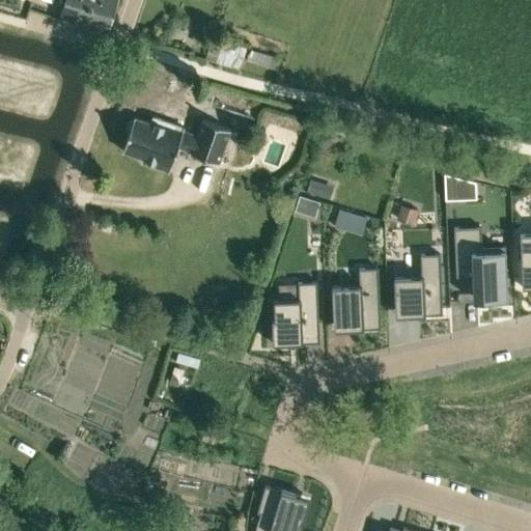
[(63,20),(84,26),(91,0),(65,0),(60,19),(63,20)]
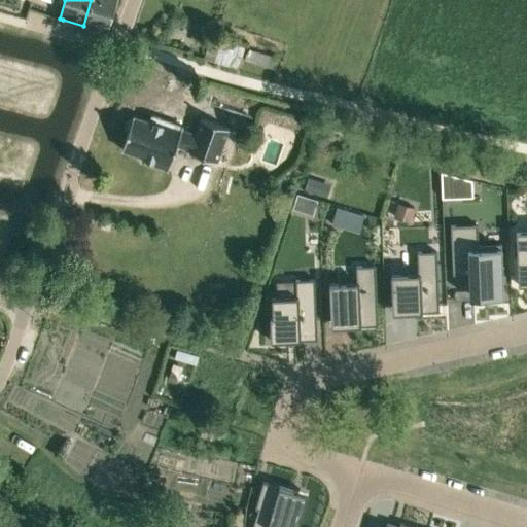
[(91,0),(83,26),(106,33),(116,0),(91,0)]
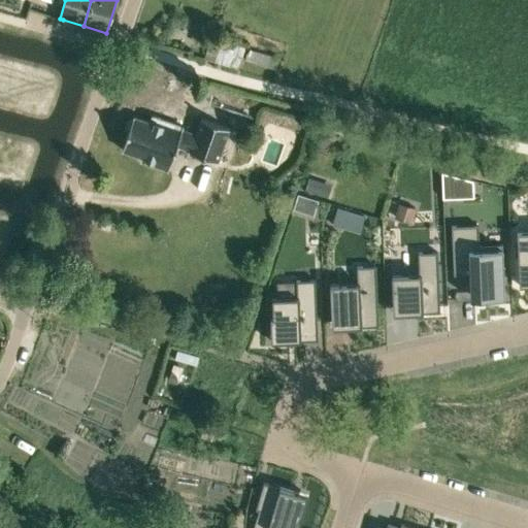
[(237,70),(245,46),(232,42),(231,47),(224,45),(226,40),(211,36),(203,59),(237,70)]
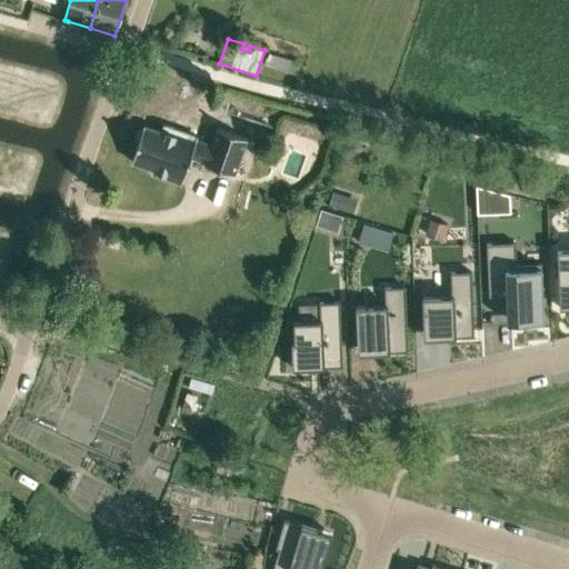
[(263,65),(298,76),(301,62),(268,52),(263,65)]
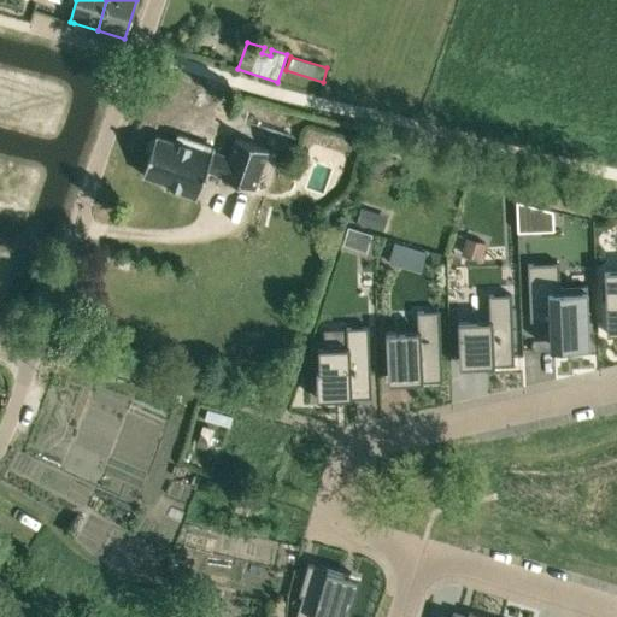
[(163,187),(197,199),(206,169),(222,175),(222,177),(253,188),(266,150),(235,139),(228,157),(212,151),(213,147),(176,135),(174,142),(156,136),(154,140),(148,141),(146,150),(150,154),(142,175),(165,182),(163,187)]
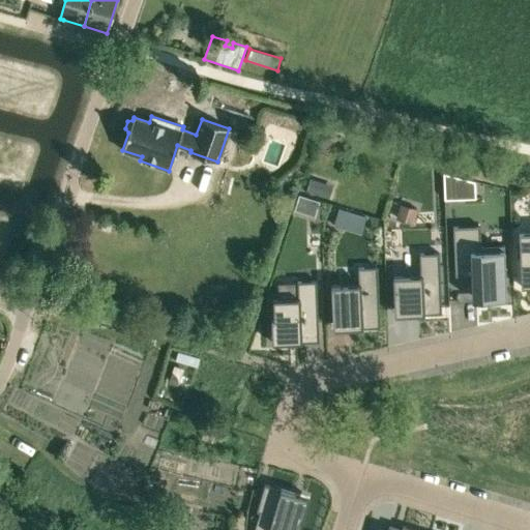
[(443,173),(444,196),(454,195),(454,176),(443,173)]
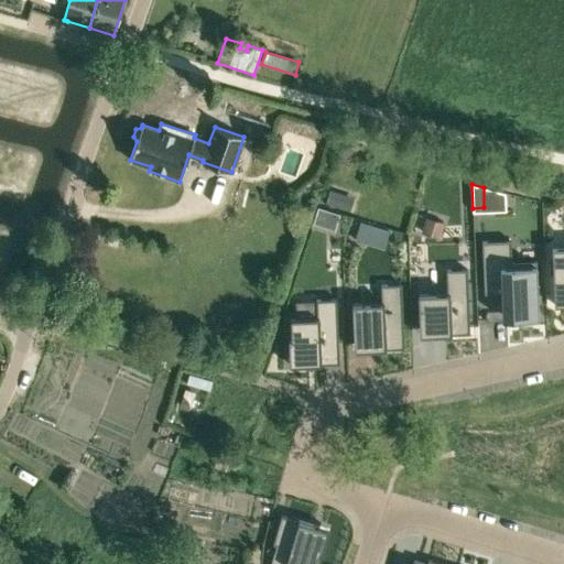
[(342,194),(331,191),(326,203),(338,206),(342,194)]
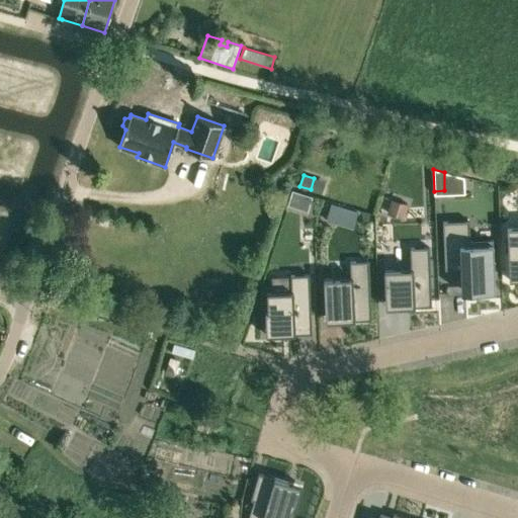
[(287,205),(303,210),(308,195),(291,190),(287,205)]
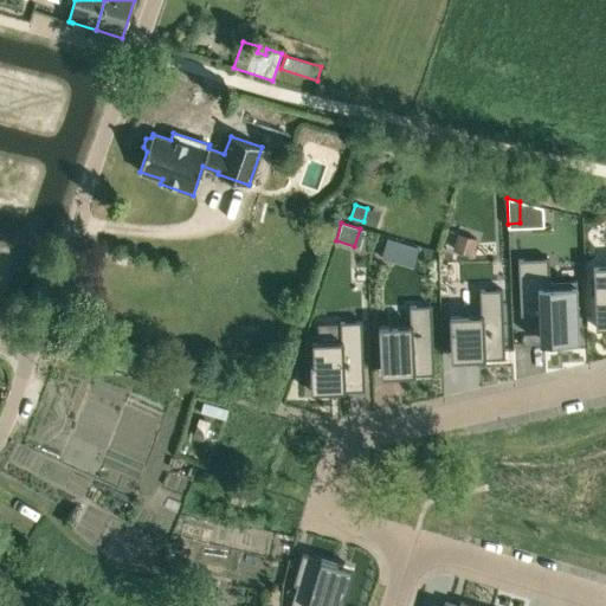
[(463,234),(458,252),(471,256),(476,239),(463,234)]
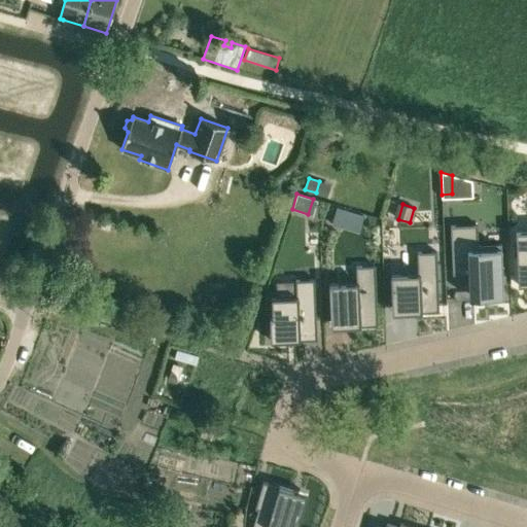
[(331,223),(343,226),(347,212),(337,208),(331,223)]
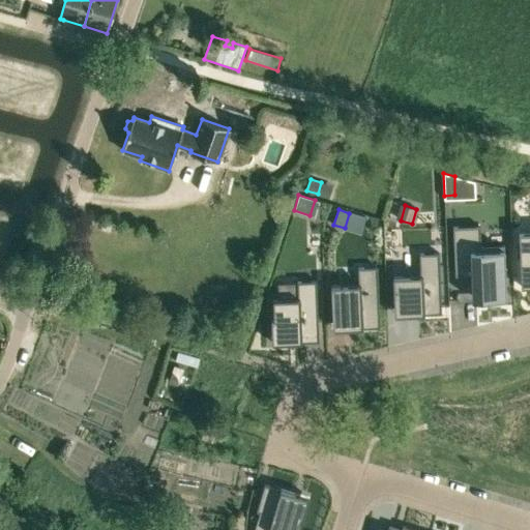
[(479,226),(452,227),(454,275),(470,274),(471,299),(505,298),(504,244),(480,245),(479,226)]
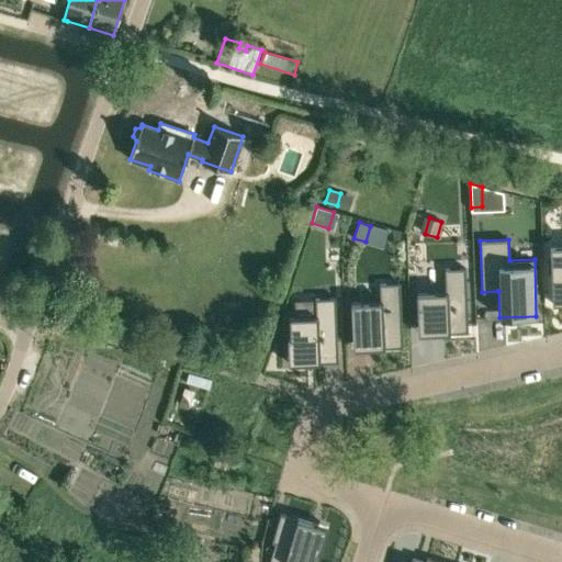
[(561,245),(550,246),(552,303),(561,302),(561,245)]
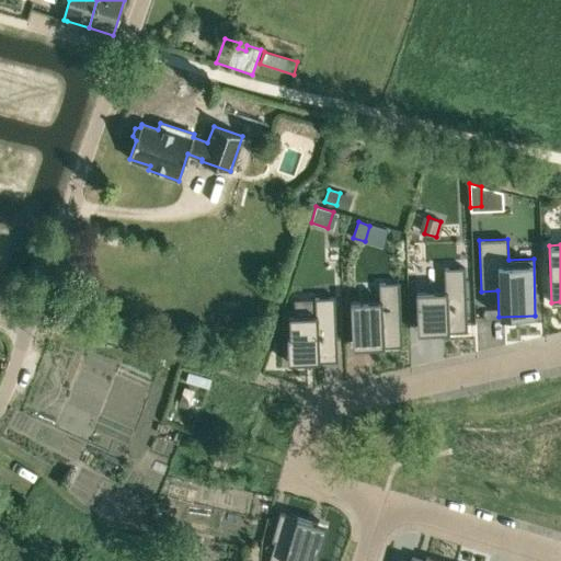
[(445,292),(415,293),(418,327),(418,333),(434,333),(467,332),(465,268),(444,268),(445,292)]
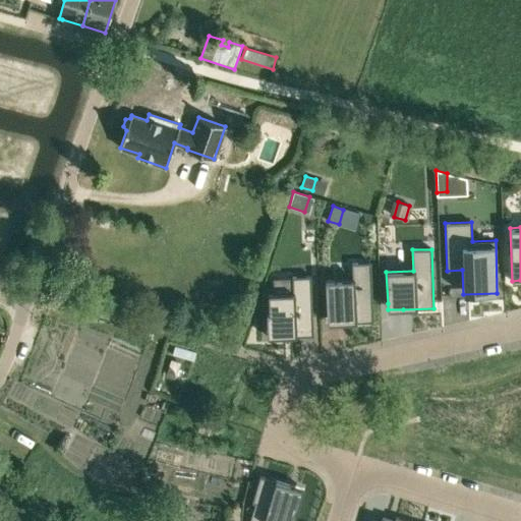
[(353,279),(326,280),(327,324),(373,322),(370,262),(352,263),(353,279)]
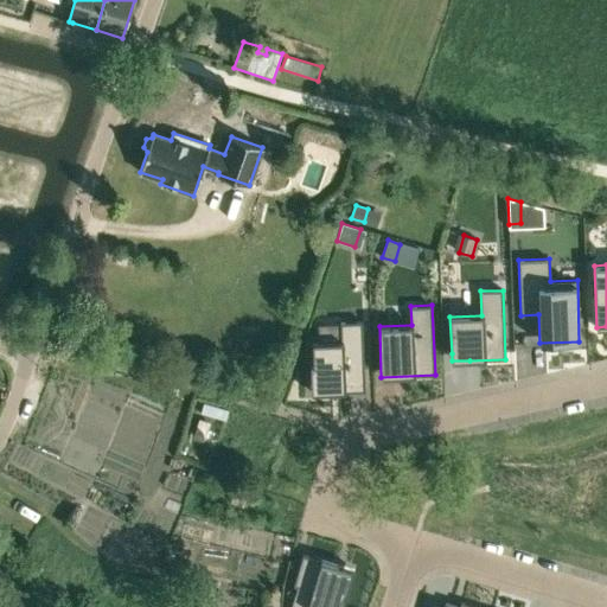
[(313,364),(311,364),(311,385),(312,393),(330,393),(365,391),(363,321),(340,323),(340,324),(340,340),(319,342),(312,343),(313,364)]
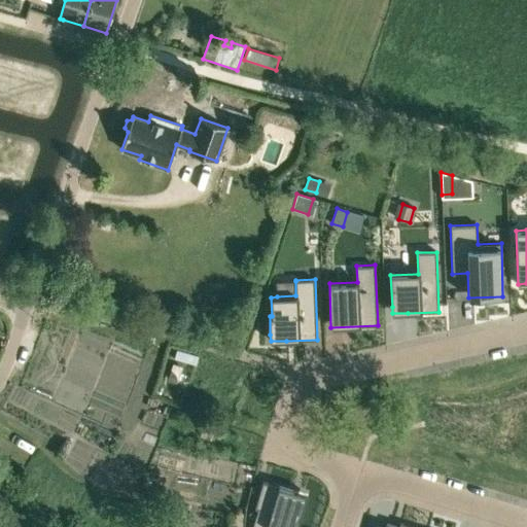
[(297,526),(308,494),(264,481),(255,507),(257,508),(251,526),(297,526)]
